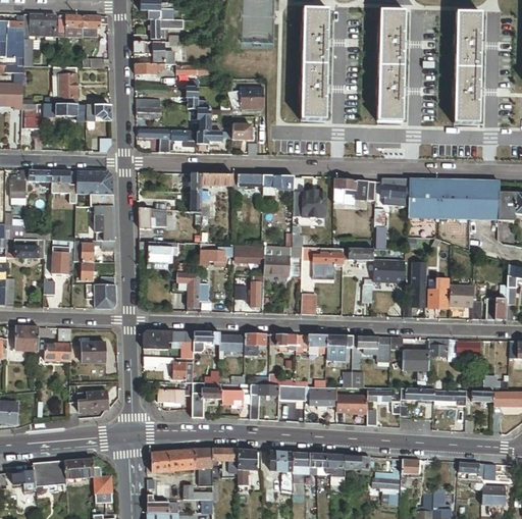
[(148,18),(159,18),(159,8),(164,8),(165,0),(159,0),(139,0),(139,10),(149,10),(148,18)]
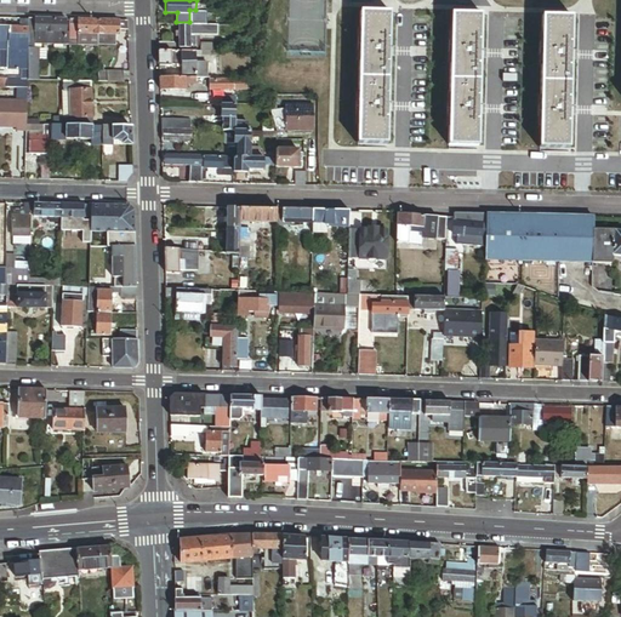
[(195,10),(189,10),(189,22),(204,22),(204,1),(197,0),(195,10)]
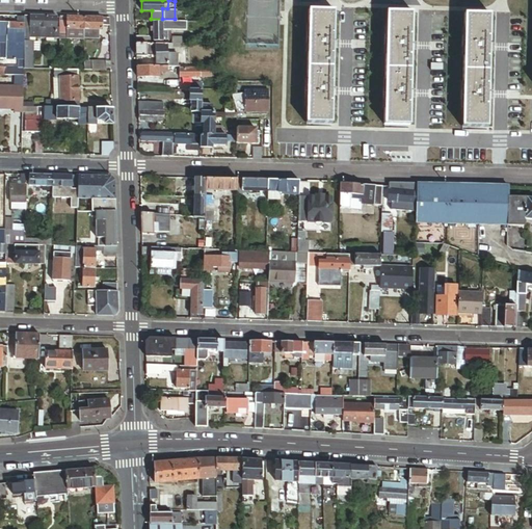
[(333,8),(308,7),(306,121),(330,121),(333,8)]
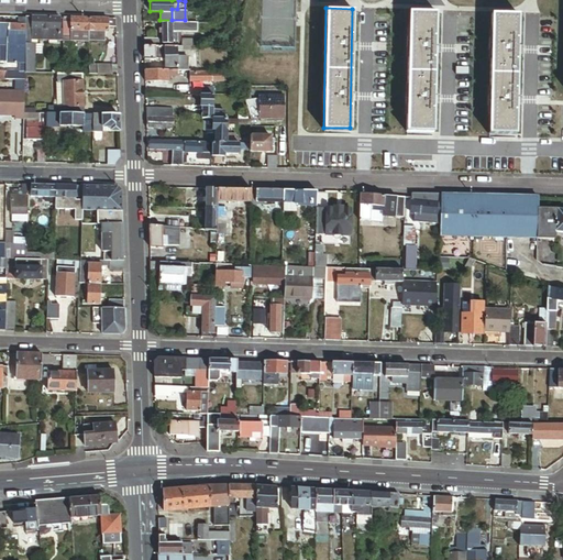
[(434,11),(408,10),(406,130),(432,130),(434,11)]
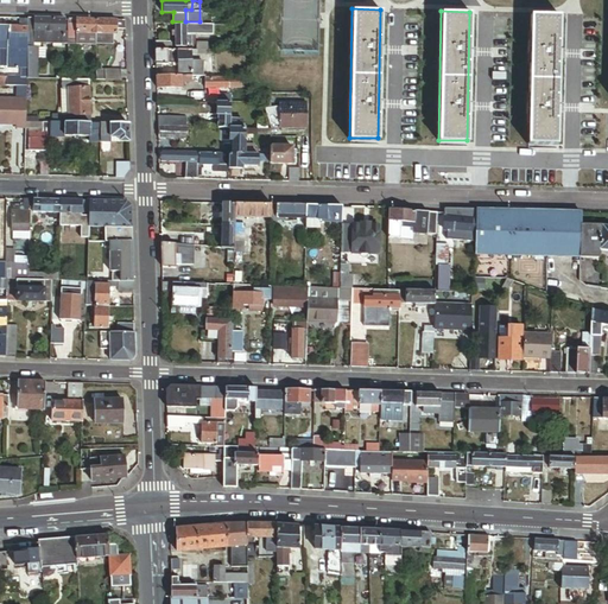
[(559,13),(531,13),(527,141),(557,142),(559,13)]
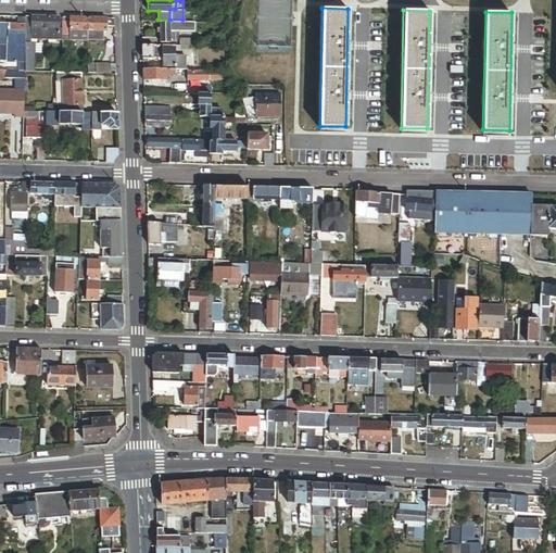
[(60,15),(32,14),(32,23),(32,34),(32,37),(59,37),(60,27),(60,15)]
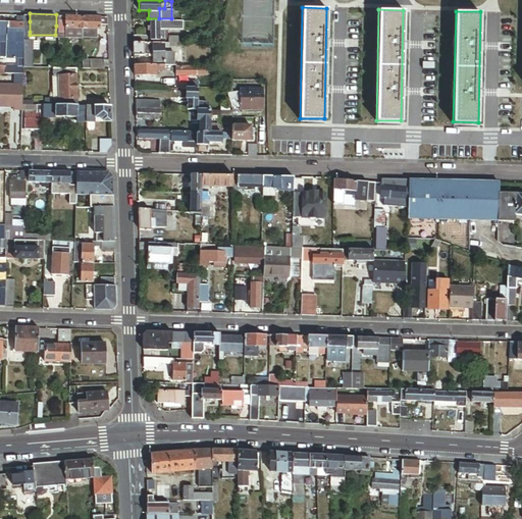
[(66,14),(58,14),(58,26),(57,35),(65,35),(65,27),(66,14)]
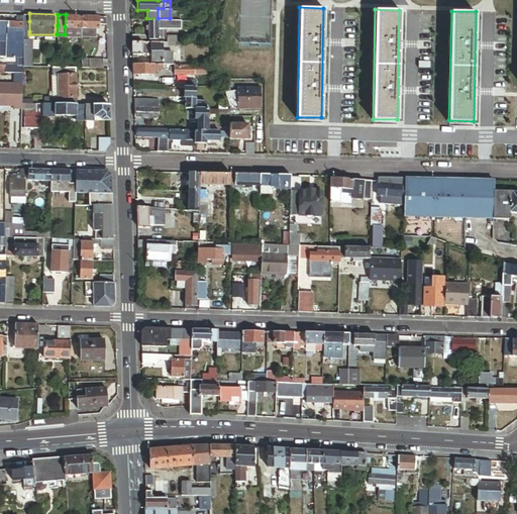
[(82,15),(66,14),(65,26),(82,26),(82,15)]
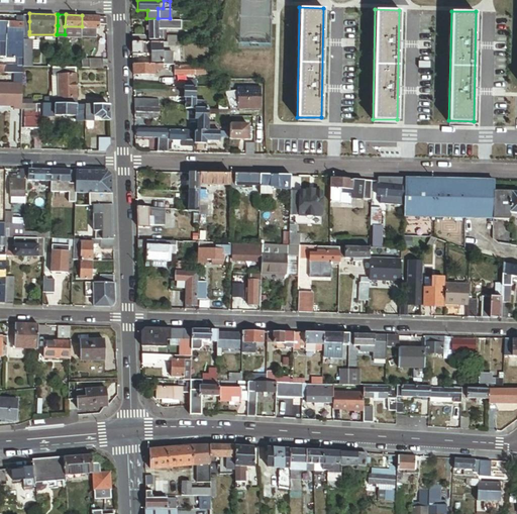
[(99,15),(82,15),(82,26),(96,27),(98,27),(98,23),(99,15)]
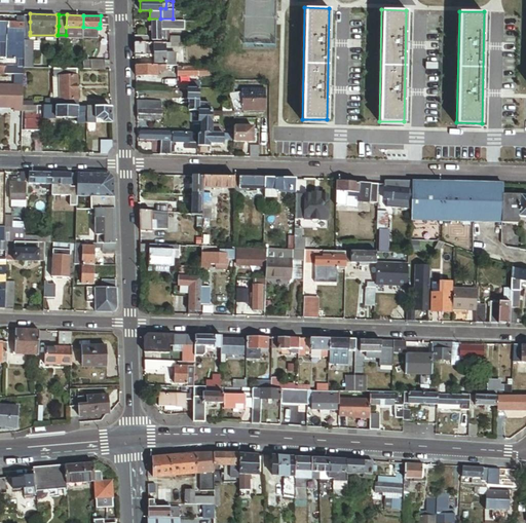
[(151,20),(151,25),(151,29),(151,38),(160,38),(160,37),(164,37),(164,28),(160,28),(160,26),(160,20),(151,20)]
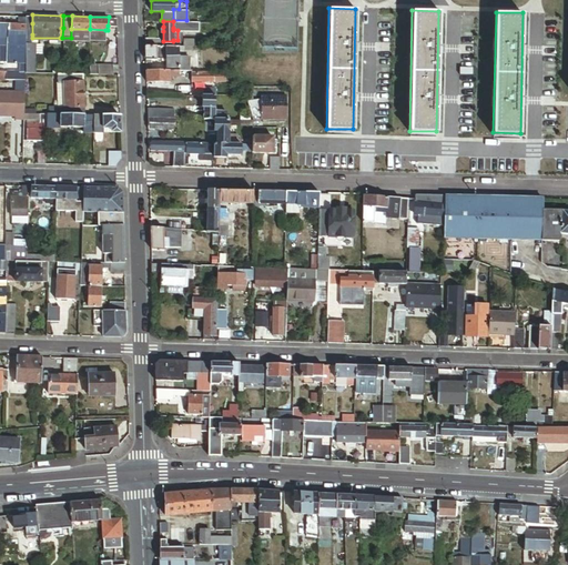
[(26,34),(26,23),(19,23),(0,22),(0,42),(7,42),(7,61),(7,63),(24,63),(24,61),(26,52),(26,34)]
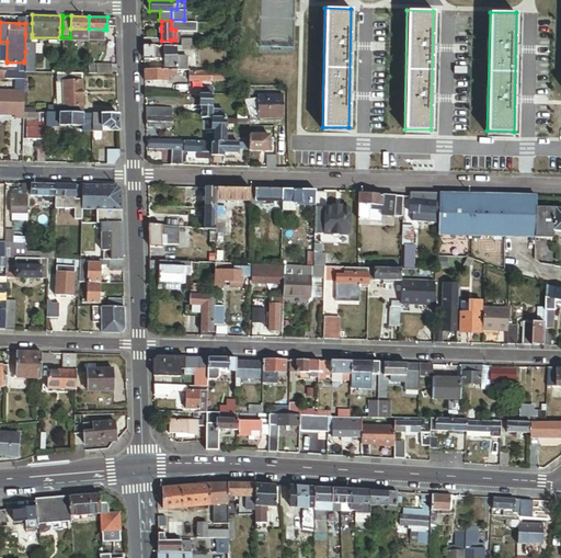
[(89,29),(70,29),(70,37),(88,38),(89,29)]
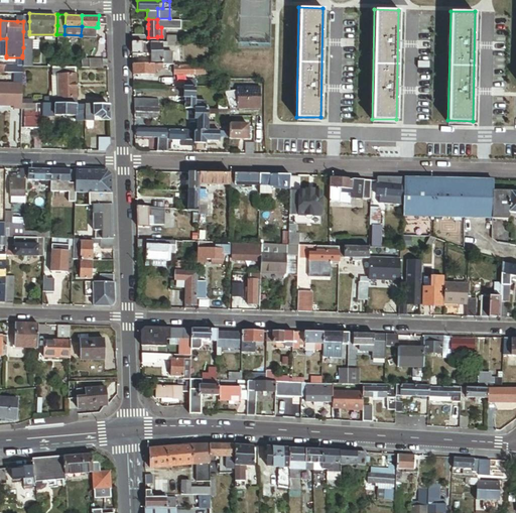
[(96,35),(96,27),(82,26),(81,35),(96,35)]
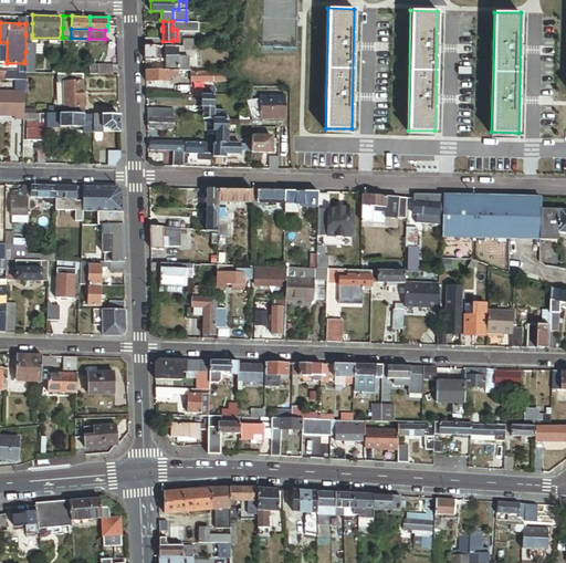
[(155,59),(155,56),(155,44),(144,44),(145,58),(146,60),(149,60),(149,58),(155,59)]
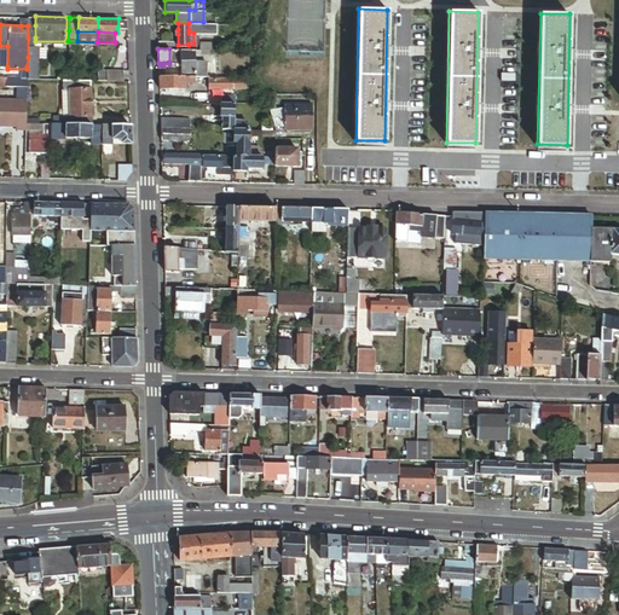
[(196,53),(196,50),(173,48),(169,48),(169,62),(181,62),(180,71),(204,73),(206,73),(206,68),(202,68),(202,65),(195,65),(196,59),(196,53)]
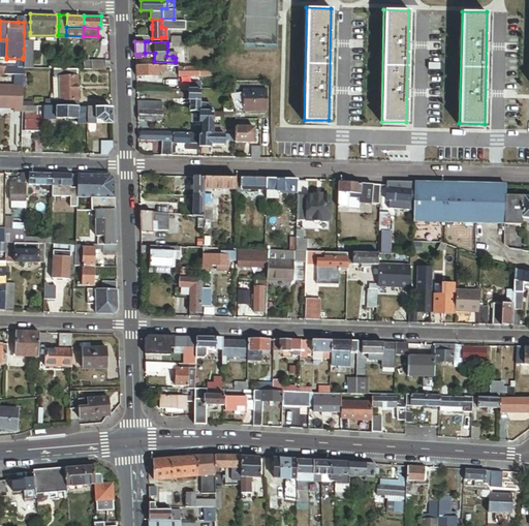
[(91,59),(91,64),(91,68),(104,68),(104,59),(91,59)]
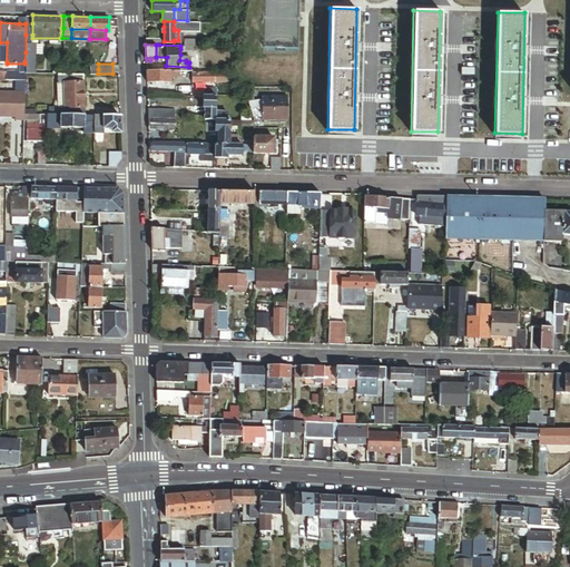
[(170,80),(170,69),(146,69),(146,80),(170,80)]
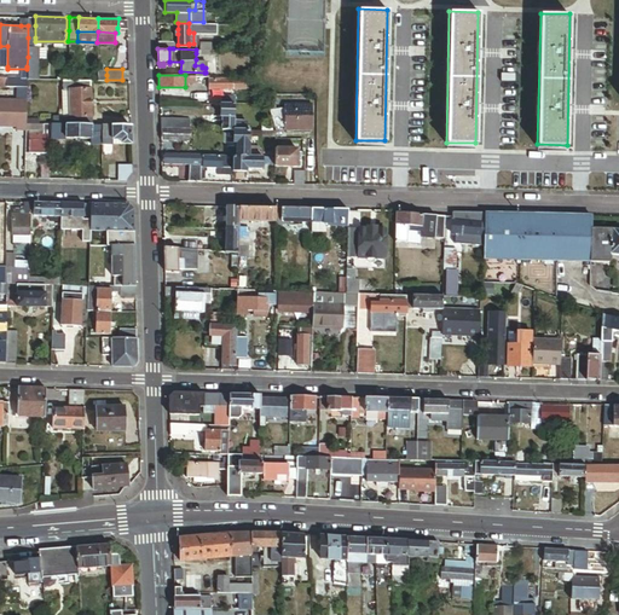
[(208,87),(208,79),(232,79),(232,87),(244,87),(244,75),(197,75),(197,87),(208,87)]
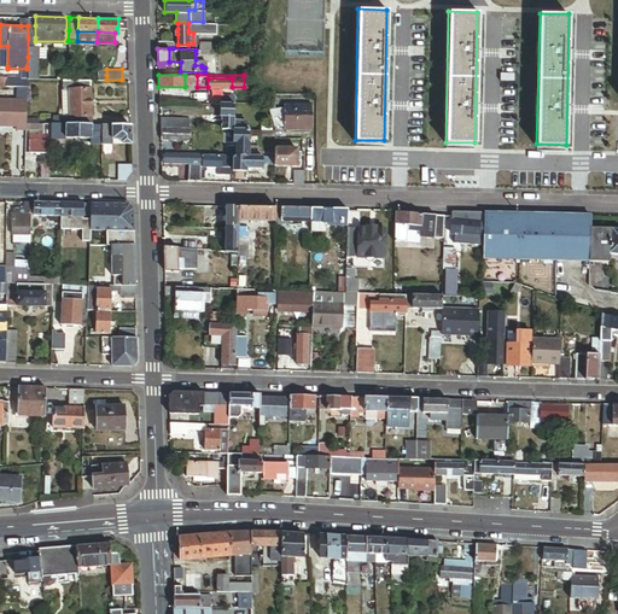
[(254,88),(257,87),(250,75),(244,75),(251,87),(251,86),(254,88)]
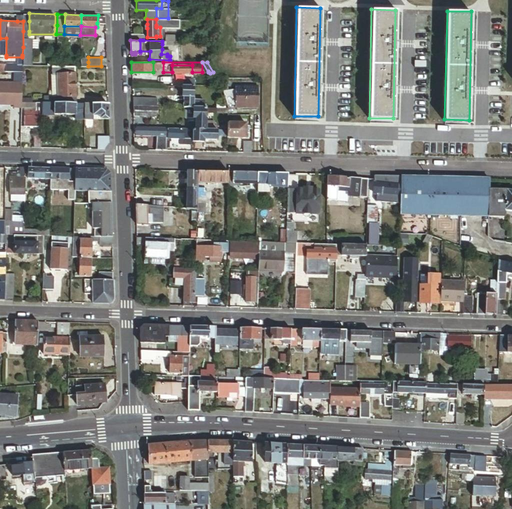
[(57,73),(57,65),(52,65),(52,74),(51,74),(50,94),(44,94),(44,101),(54,102),(58,102),(58,96),(57,73)]
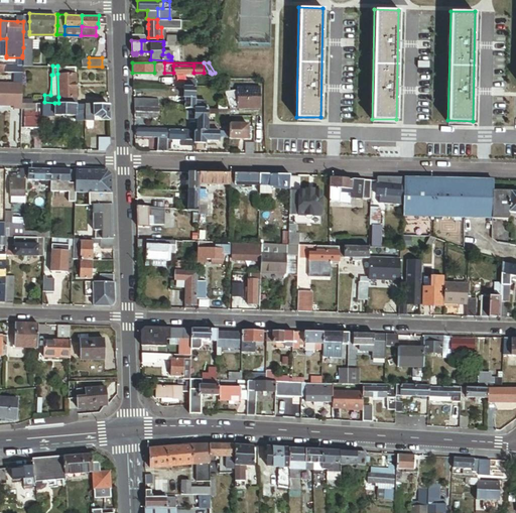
[(22,71),(13,71),(13,83),(22,83),(22,71)]
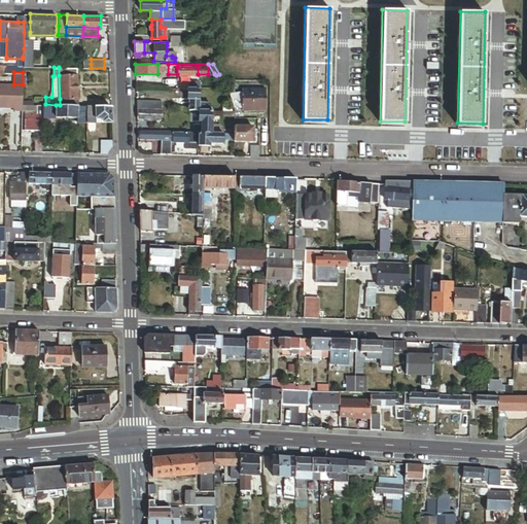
[(65,74),(59,75),(60,99),(66,99),(77,98),(77,74),(65,74)]
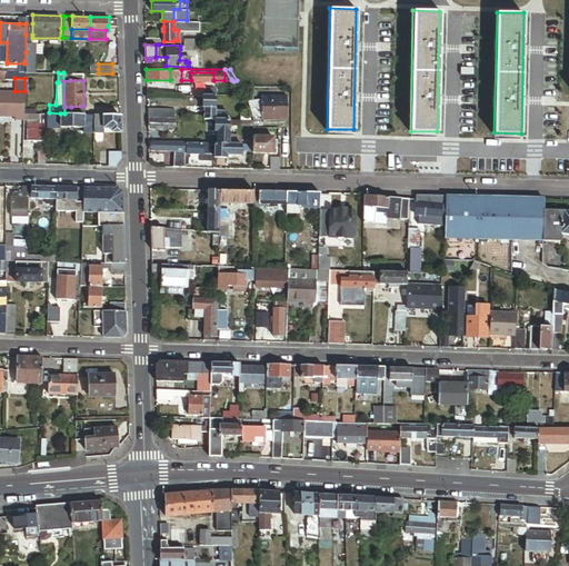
[(203,85),(202,93),(216,93),(216,86),(203,85)]
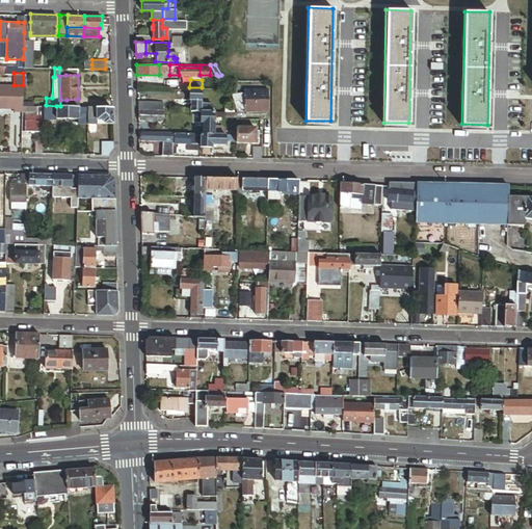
[(22,105),(23,85),(14,85),(0,84),(0,106),(14,107),(14,110),(22,110),(22,105)]
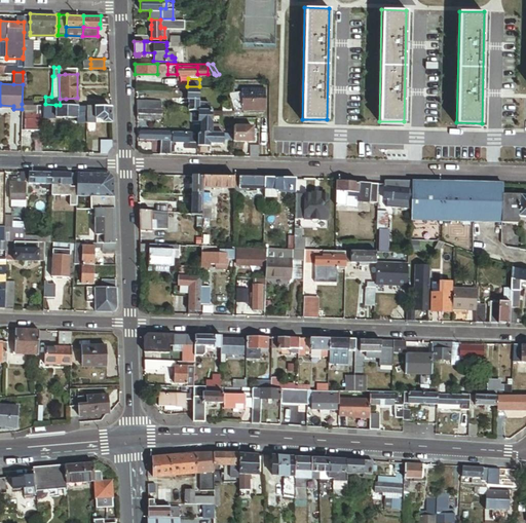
[(199,100),(199,86),(187,86),(187,98),(188,98),(188,109),(199,109),(199,101),(199,100)]
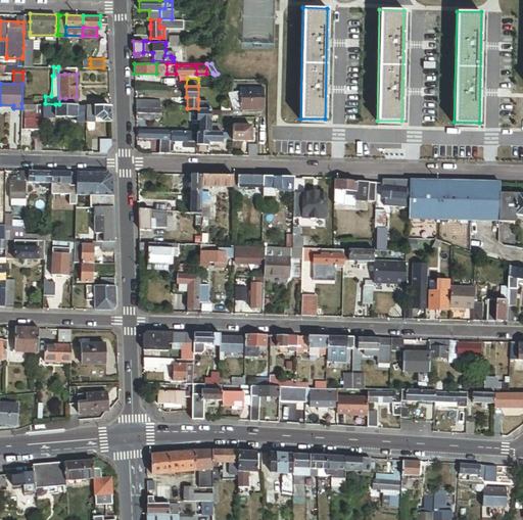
[(226,88),(228,94),(236,94),(236,92),(239,92),(239,89),(233,90),(233,86),(227,86),(225,86),(226,88)]
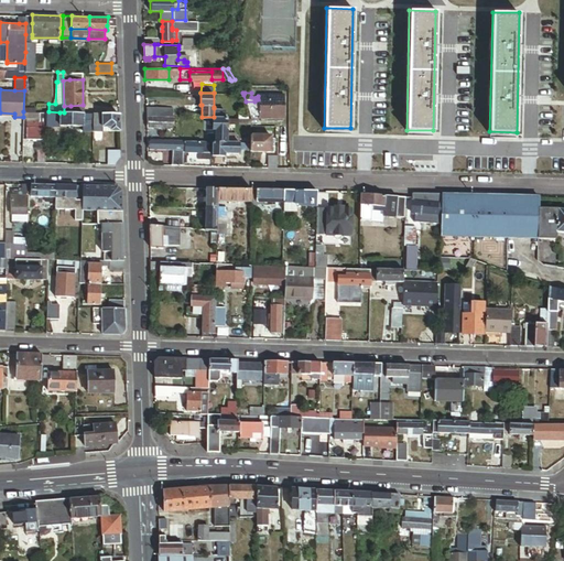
[(258,117),(283,117),(284,97),(258,96),(258,99),(255,99),(255,101),(246,101),(249,112),(249,114),(258,115),(258,117)]
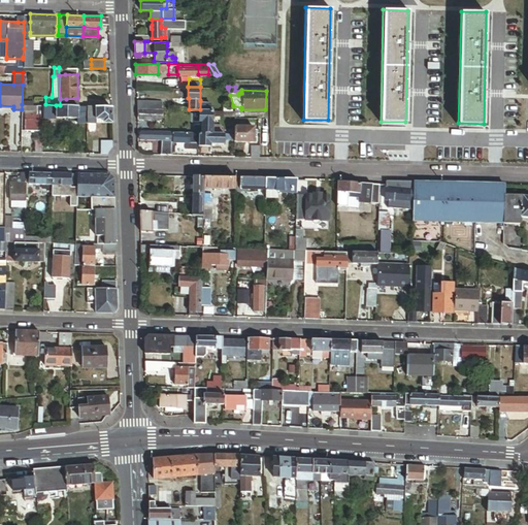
[(161,99),(136,99),(136,108),(161,108),(161,99)]
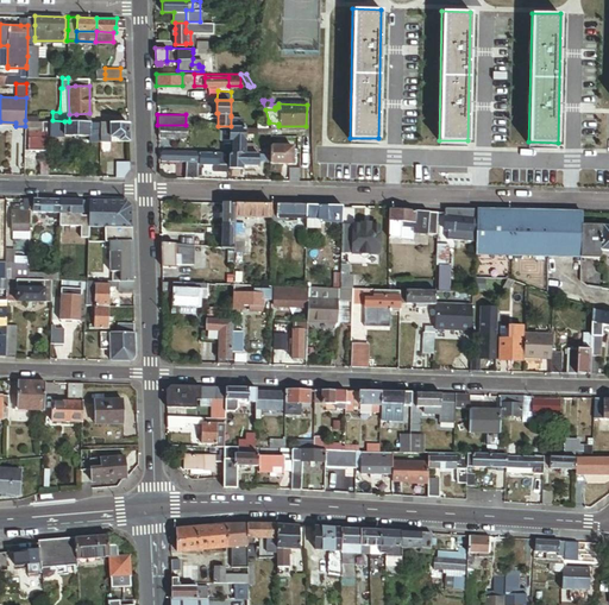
[(49,120),(25,120),(25,126),(29,126),(29,130),(49,131),(49,120)]
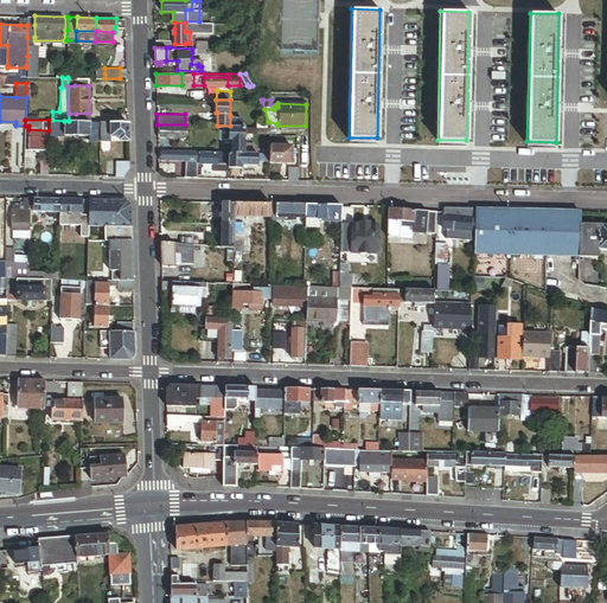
[(64,121),(52,120),(52,134),(64,134),(64,121)]
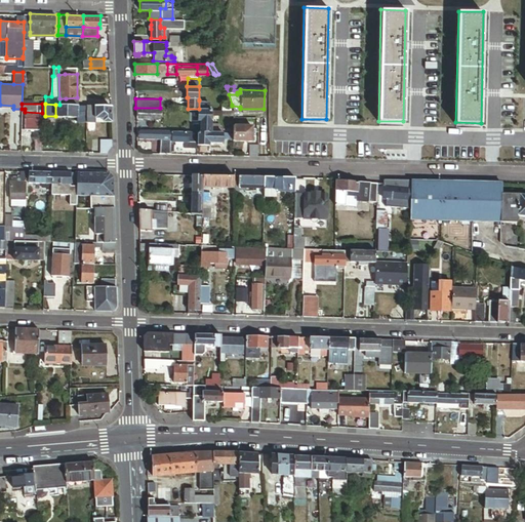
[(77,116),(77,105),(67,105),(59,105),(55,105),(55,116),(77,116)]
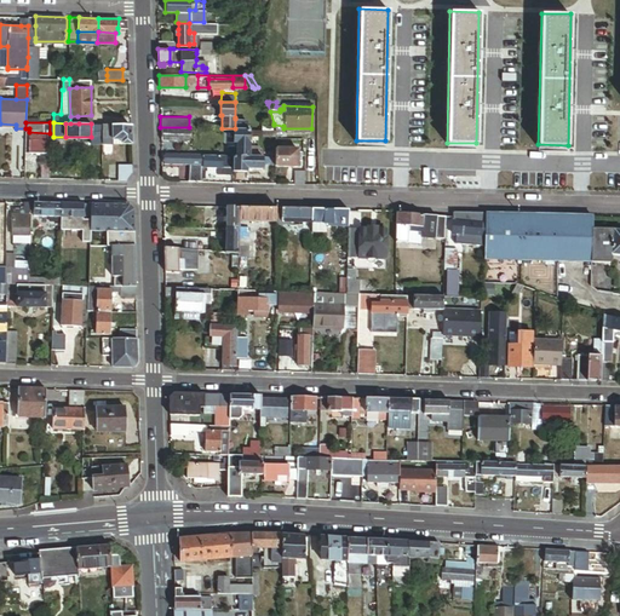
[(102,140),(102,124),(92,124),(91,124),(91,137),(91,140),(102,140)]
